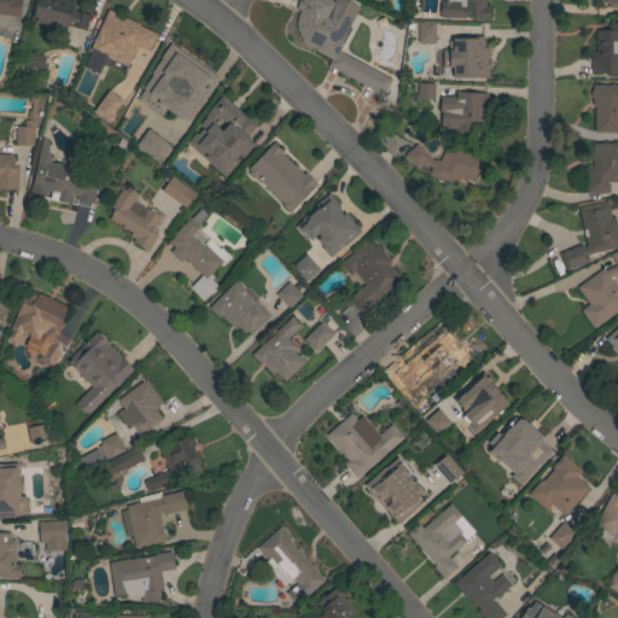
[(0,0),(21,0),(18,17),(0,15),(0,0)]
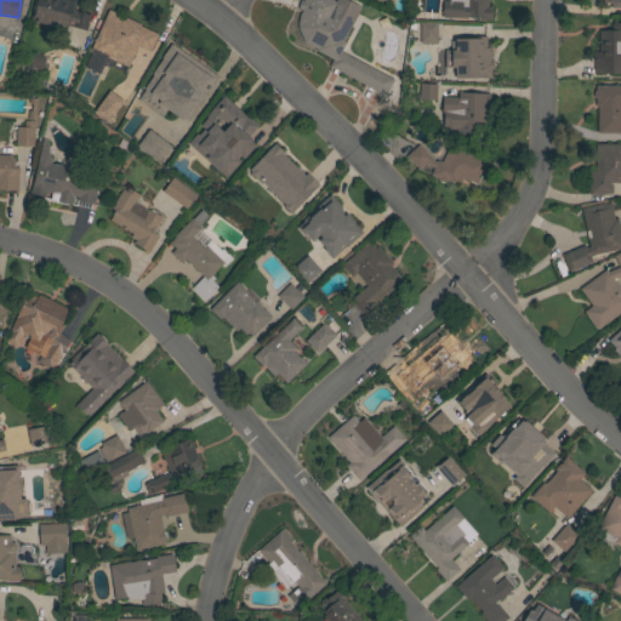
[(72,0),(77,1),(73,10),(91,15),(86,32),(67,26),(66,30),(29,21),(33,9),(32,9),(33,1),(35,1),(35,0),(72,0)]
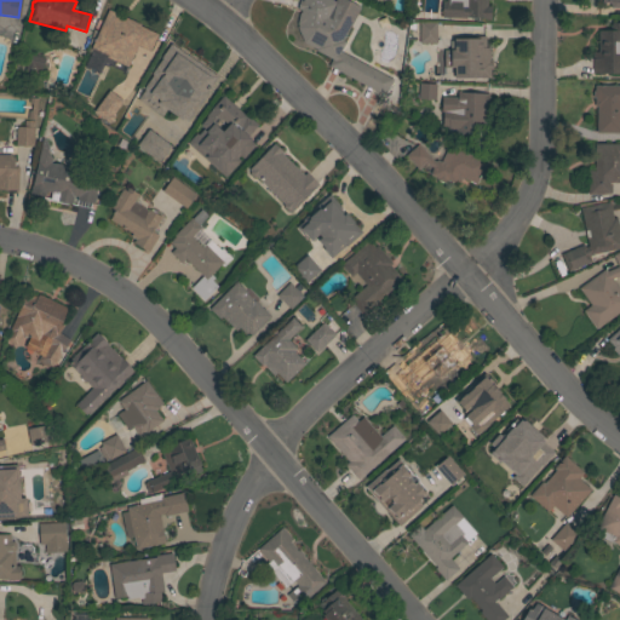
[(384,96),(328,65),(332,59),(315,50),(315,49),(303,42),(297,28),(298,24),(297,24),(299,13),(300,13),(300,11),(297,10),(298,0),(329,0),(337,4),(331,15),(333,16),(332,16),(350,26),(342,41),(345,42),(339,52),(392,80),(384,96)]
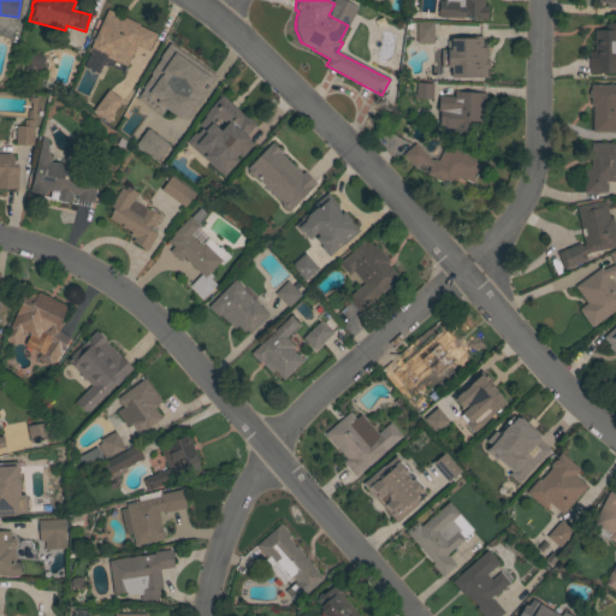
[(484,0),(484,6),(487,6),(486,19),(481,19),(481,18),(462,17),(462,18),(438,17),(439,1),(443,1),(443,0),(484,0)]
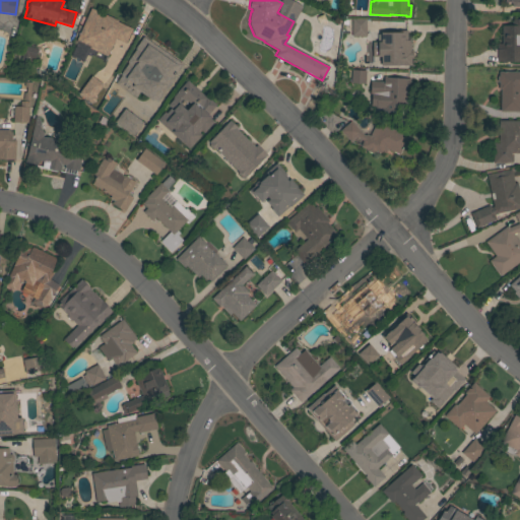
[(107,56),(82,45),(81,46),(75,43),(90,8),(102,13),(101,15),(103,16),(104,14),(118,20),(117,22),(133,29),(127,45),(115,39),(107,56)]
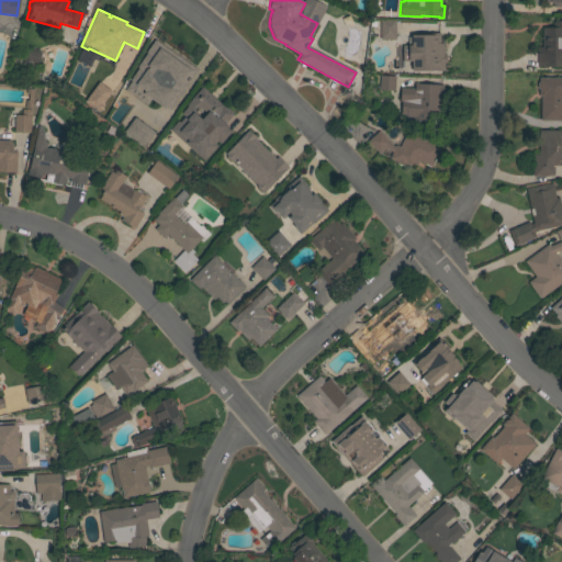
[(380,40),(380,21),(395,21),(395,40),(380,40)]
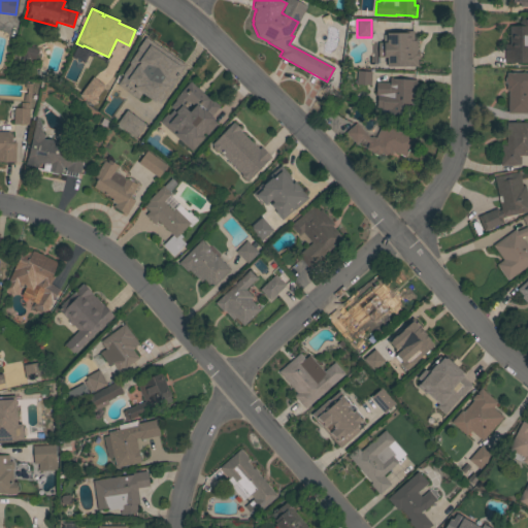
[(527,63),(504,63),(504,44),(508,44),(509,26),(519,26),(519,22),(520,22),(520,20),(527,20),(527,63)]
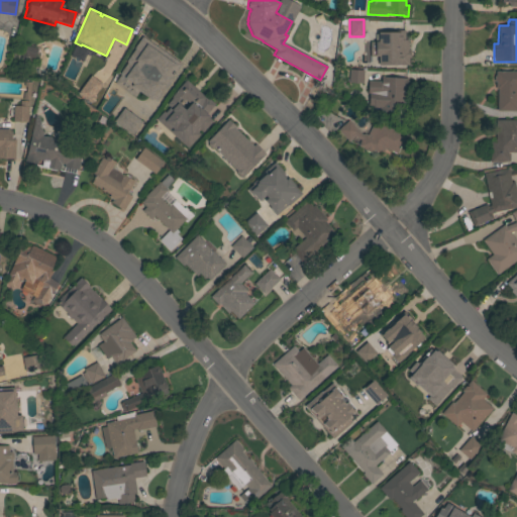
[(408,65),(378,66),(378,57),(370,57),(370,42),(378,42),(378,31),(391,31),(391,24),(405,24),(405,32),(404,32),(404,40),(408,40),(408,65)]
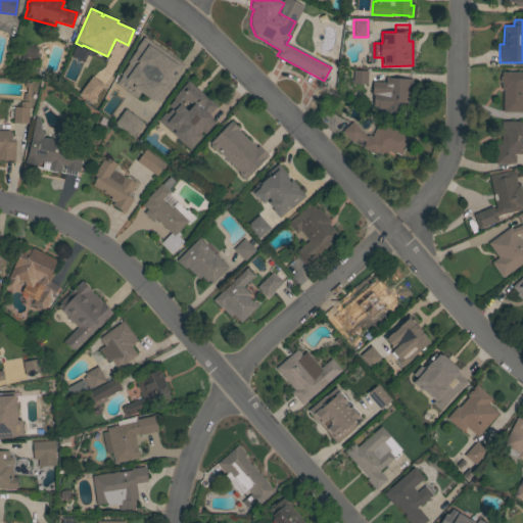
[(183,64),(174,78),(175,79),(157,103),(153,100),(152,101),(140,92),(136,98),(115,84),(122,76),(120,75),(128,63),(127,62),(136,49),(135,49),(143,37),(183,64)]
